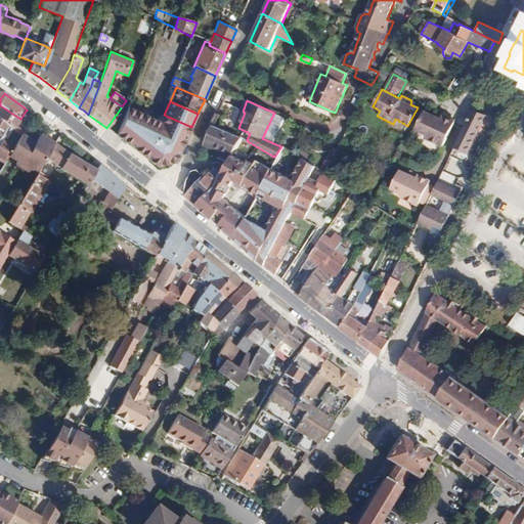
[(0,105),(0,131),(1,132),(0,134),(0,157),(1,158),(0,158),(0,160),(4,163),(8,157),(8,156),(14,145),(15,146),(22,136),(13,130),(20,119),(0,105)]
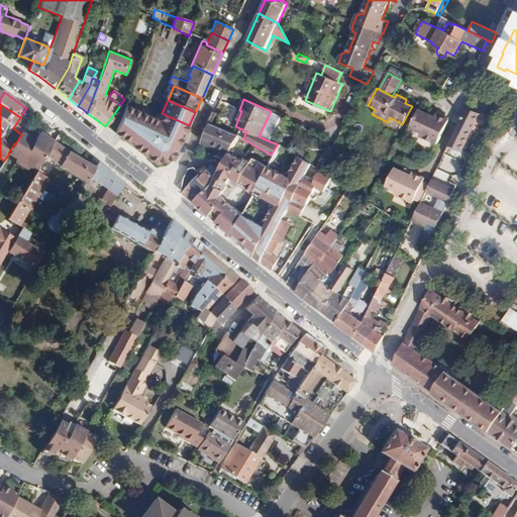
[(119,119),(114,133),(121,138),(126,124),(133,108),(125,104),(119,119)]
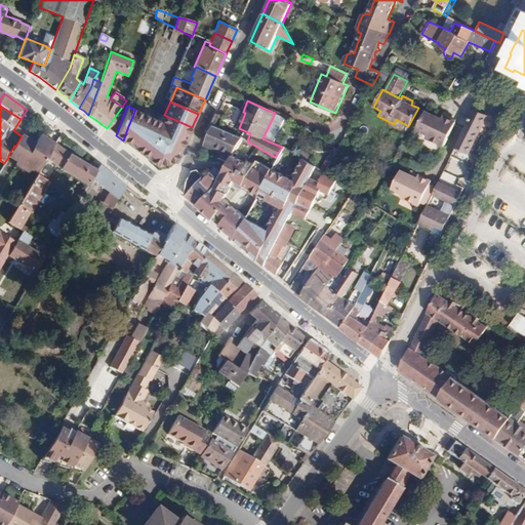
[(418,108),(408,126),(410,126),(419,109),(418,108)]
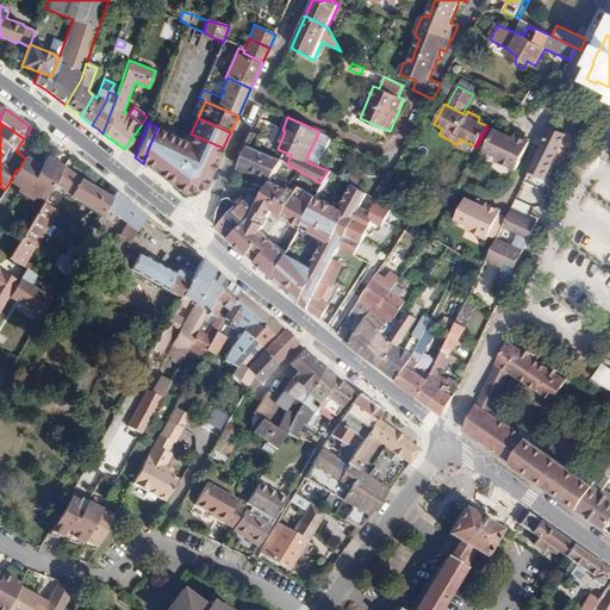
[(149,147),(143,163),(151,170),(157,174),(182,193),(186,192),(203,188),(211,172),(216,162),(223,148),(191,134),(186,143),(157,128),(149,147)]
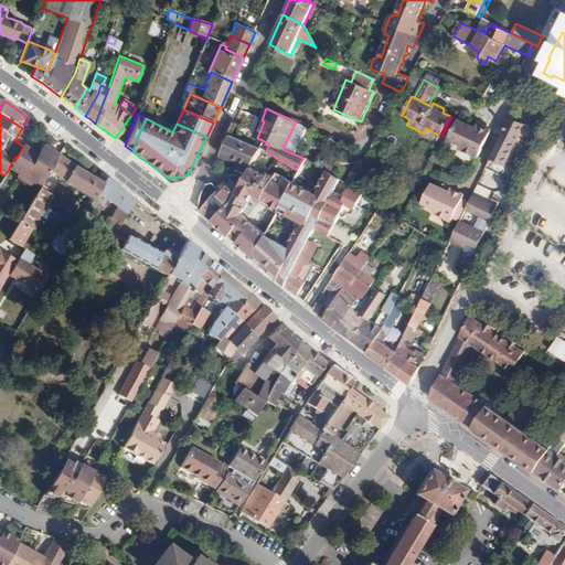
[(524,126),(510,118),(508,124),(504,129),(493,152),(490,159),(504,167),(524,126)]
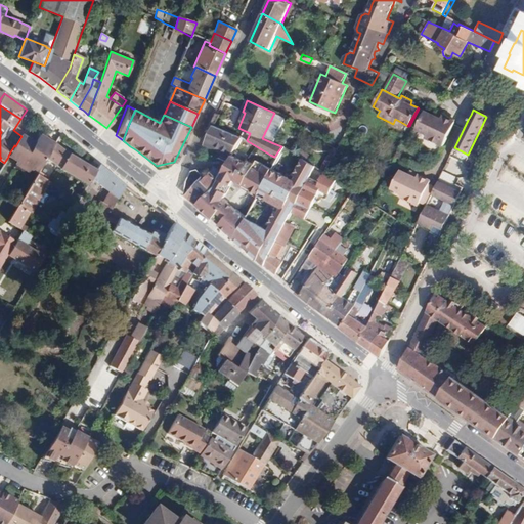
[(245,113),(243,112),(236,127),(238,128),(245,113)]
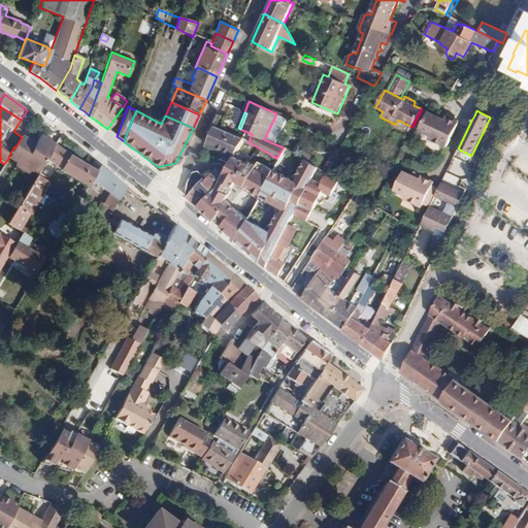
[(275,144),(286,123),(287,119),(282,117),(276,113),(264,139),(275,144)]
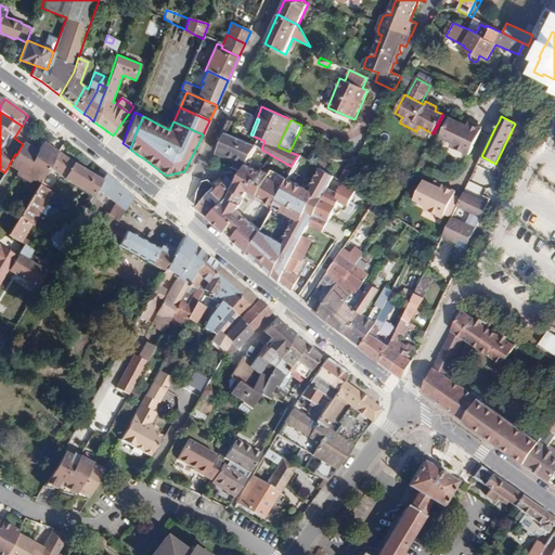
[(450,119),(441,138),(452,143),(450,146),(469,156),(481,131),(468,124),(466,128),(459,124),(450,119)]
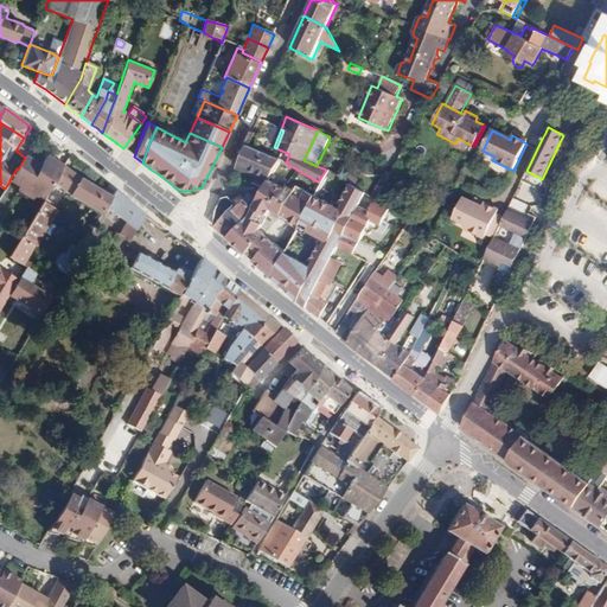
[(458,138),(455,144),(465,149),(468,144),(458,138)]
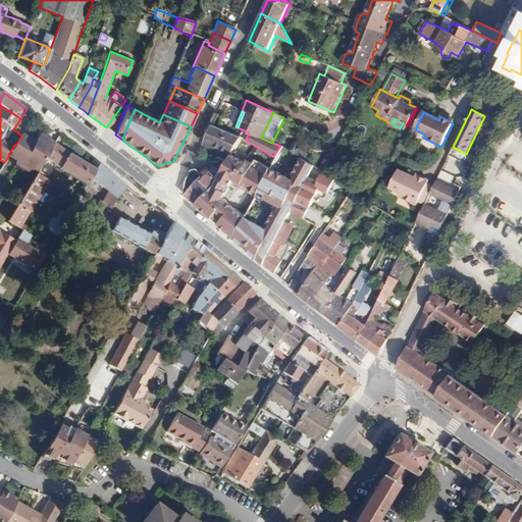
[(212,124),(205,141),(231,153),(233,149),(241,138),(224,131),(212,124)]
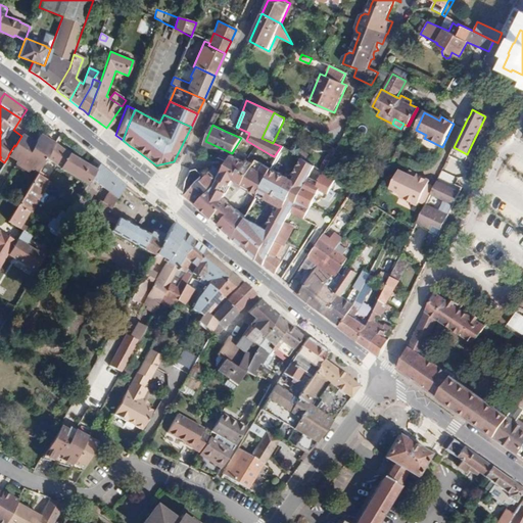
[(17,161),(31,141),(26,139),(21,136),(15,146),(14,145),(8,155),(8,156),(17,161)]
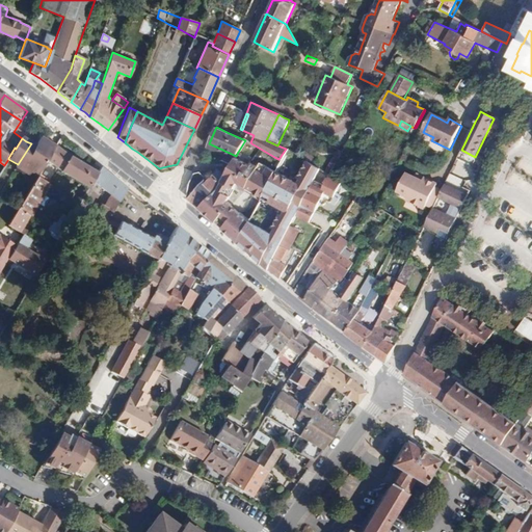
[(31,143),(18,164),(17,167),(30,176),(32,173),(38,176),(38,175),(46,163),(50,157),(56,147),(42,138),(37,143),(36,147),(31,143)]
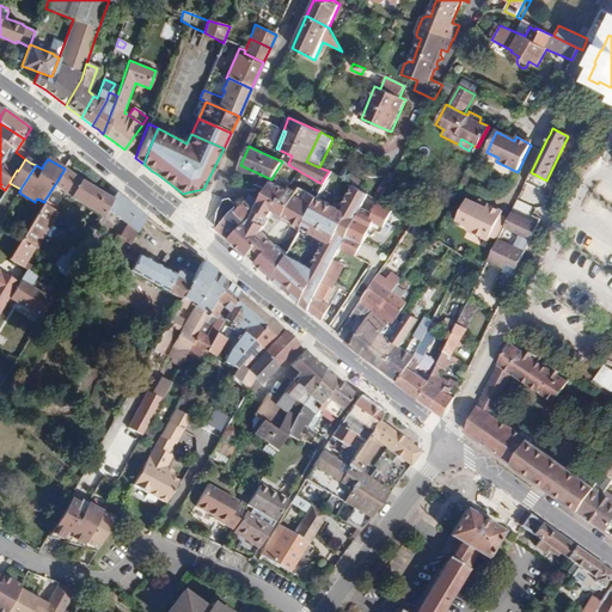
[(270,216),(271,215),(273,212),(279,215),(281,210),(286,213),(289,206),(299,210),(289,226),(300,231),(318,200),(325,185),(320,183),(316,181),(289,165),(288,164),(283,160),(282,161),(274,175),(271,179),(269,184),(270,184),(259,202),(257,207),(270,216)]
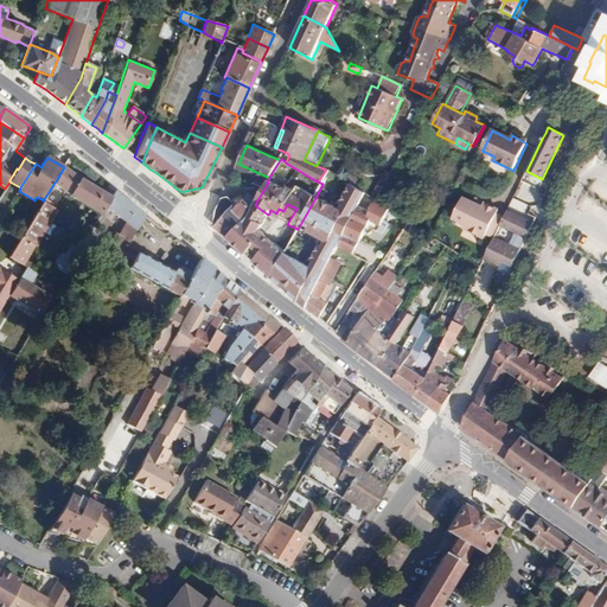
[(269,178),(238,164),(237,167),(236,168),(267,183),(269,178)]
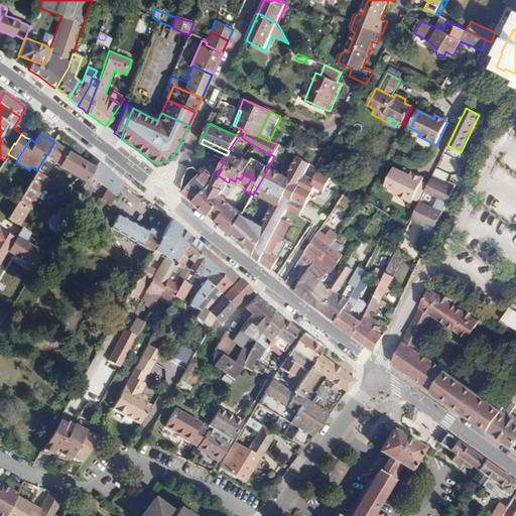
[(48,152),(44,158),(59,167),(86,183),(89,177),(94,168),(74,155),(54,142),(48,152)]
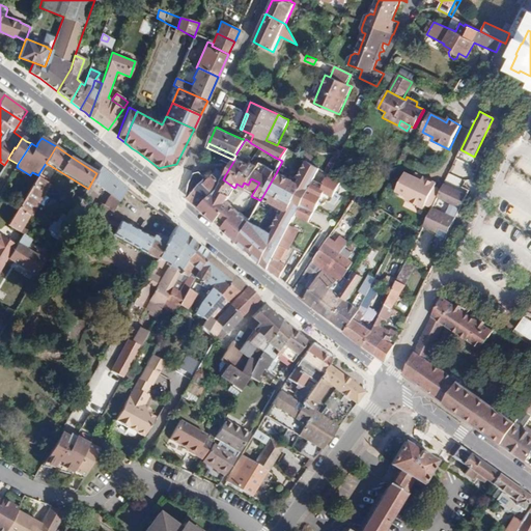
[(271,233),(250,222),(238,243),(269,271),(269,270),(289,227),(296,216),(297,213),(303,200),(313,182),(315,175),(319,168),(315,166),(305,160),(296,182),(276,173),(260,200),(285,213),(271,233)]
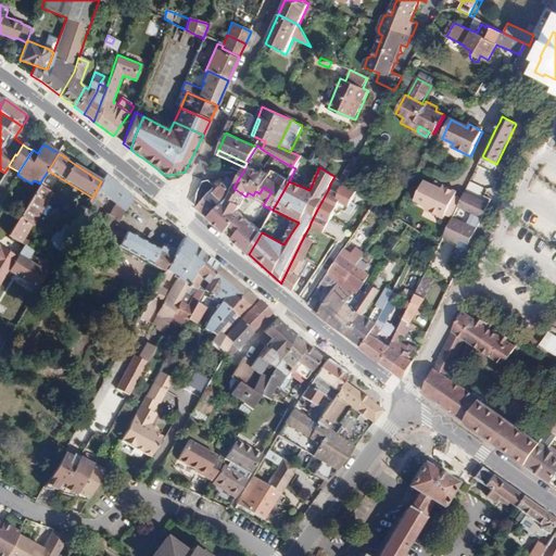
[(101,237),(164,272),(166,269),(172,258),(165,254),(167,250),(161,247),(159,251),(116,227),(134,197),(119,186),(105,175),(101,181),(96,191),(92,198),(89,202),(86,207),(90,210),(101,192),(115,204),(109,215),(105,214),(99,226),(104,230),(101,237)]
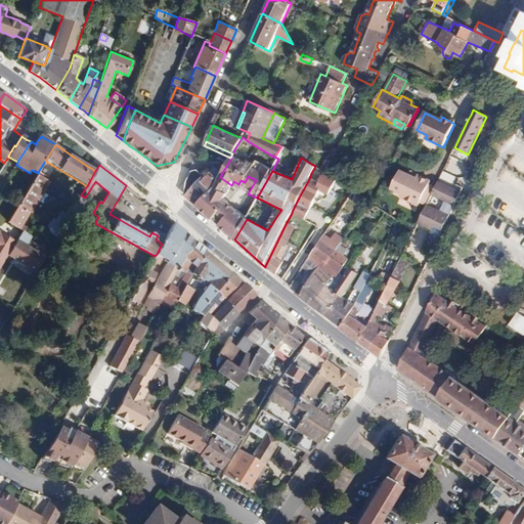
[(185,197),(195,205),(216,185),(220,177),(222,173),(215,166),(205,178),(198,171),(192,172),(186,182),(185,197)]
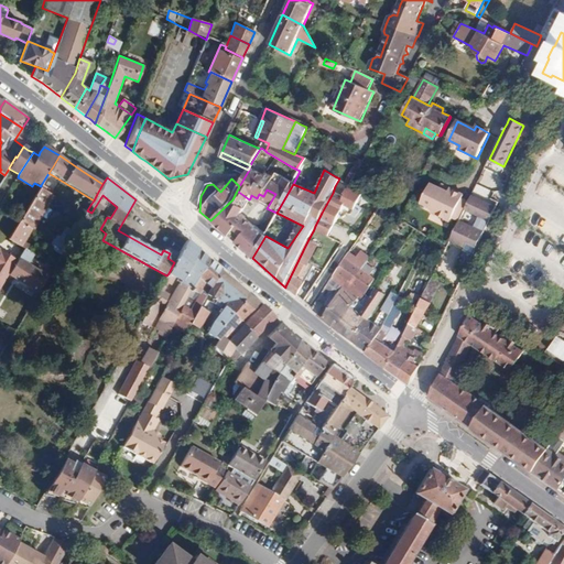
[(451,221),(453,219),(462,199),(464,195),(451,188),(448,193),(441,188),(431,184),(422,203),(434,208),(432,213),(451,221)]
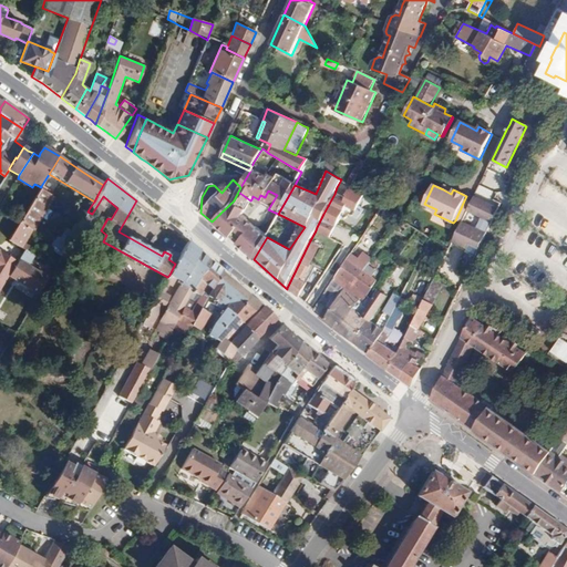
[(41,187),(39,191),(50,197),(52,194),(41,186),(41,187)]
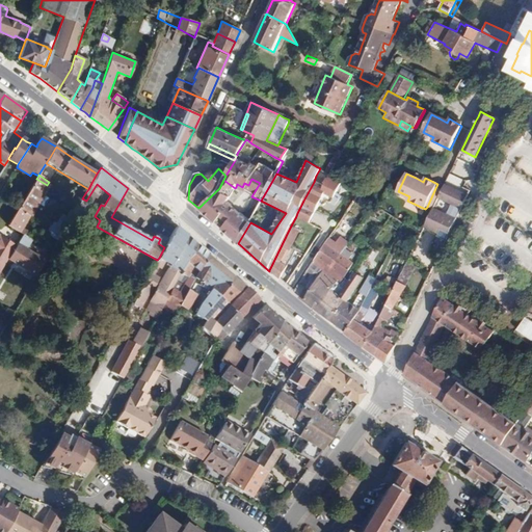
[(314,182),(296,216),(310,223),(324,194),(334,198),(341,183),(328,177),(324,186),(314,182)]
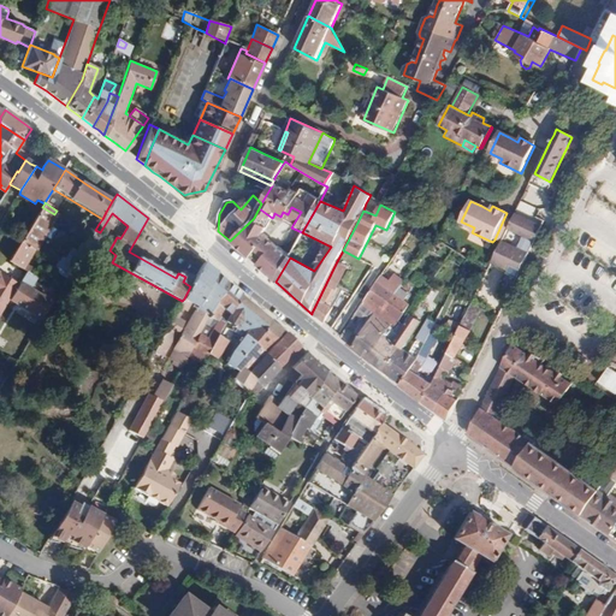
[(10,261),(24,270),(36,250),(43,237),(49,227),(57,215),(54,214),(42,207),(22,241),(15,254),(10,261)]
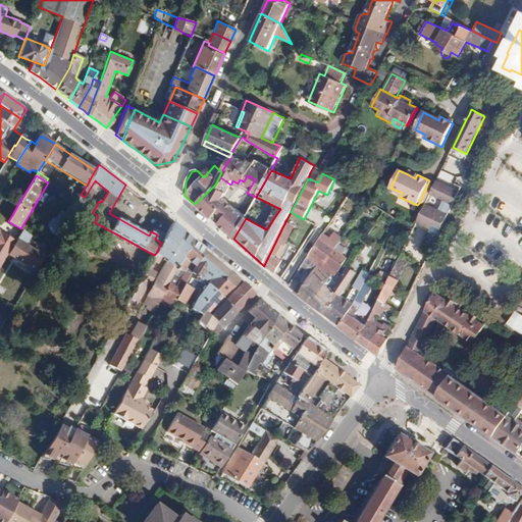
[(231,184),(247,193),(255,179),(247,175),(244,181),(240,179),(238,184),(232,180),(231,184)]
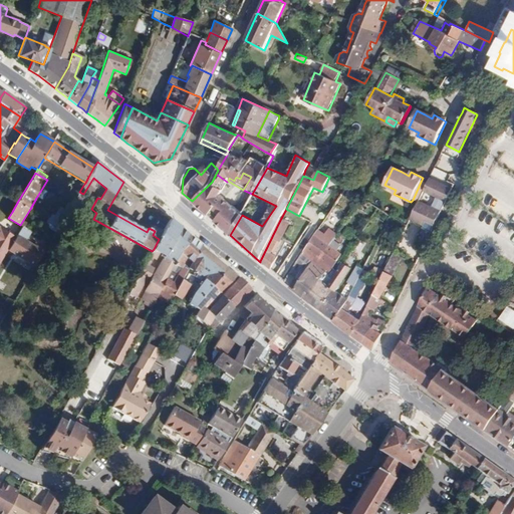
[(203,209),(207,213),(217,200),(219,200),(222,196),(220,195),(227,182),(216,174),(212,182),(192,201),(203,209)]
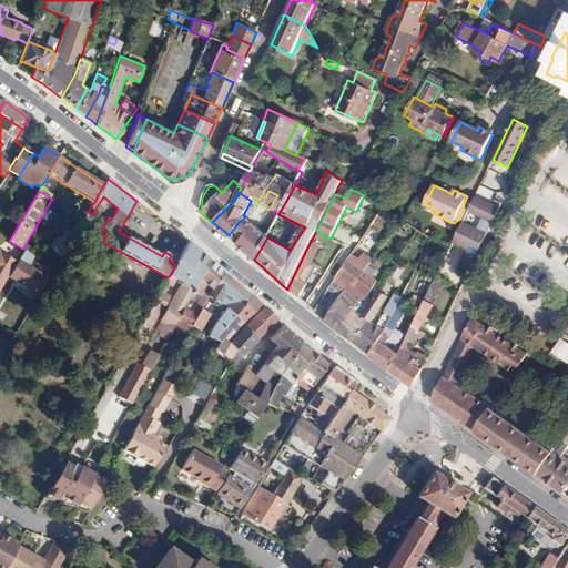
[(472,203),(468,211),(479,216),(474,230),(462,224),(453,243),(468,250),(470,245),(479,250),(486,235),(479,232),(485,220),(493,223),(499,209),(475,198),(472,203)]
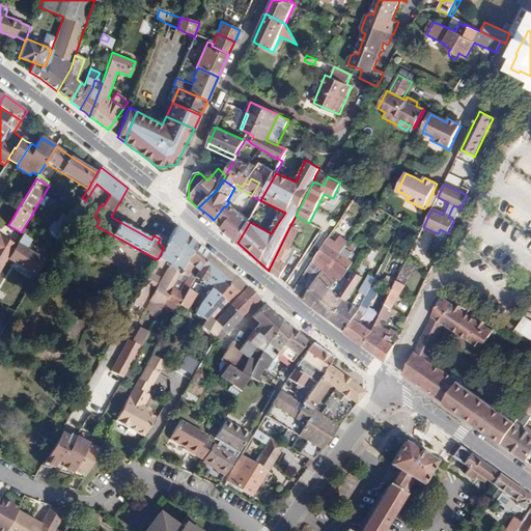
[(435,188),(426,206),(431,208),(432,207),(438,197),(441,190),(435,188)]
